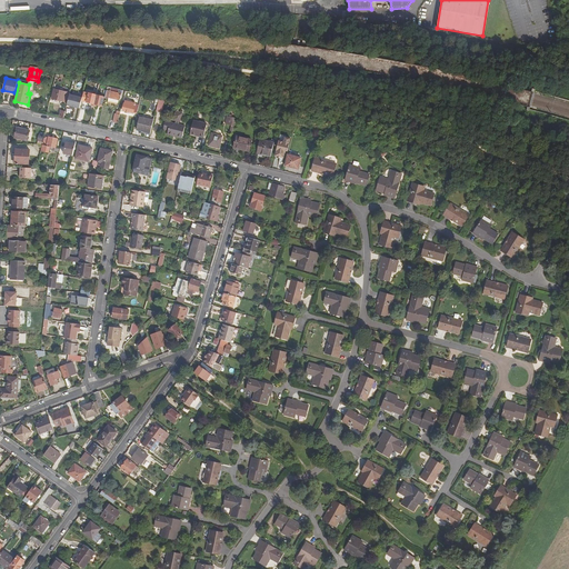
[(120,90),(112,88),(111,91),(107,90),(105,99),(108,99),(108,98),(120,100),(121,93),(119,93),(120,90)]
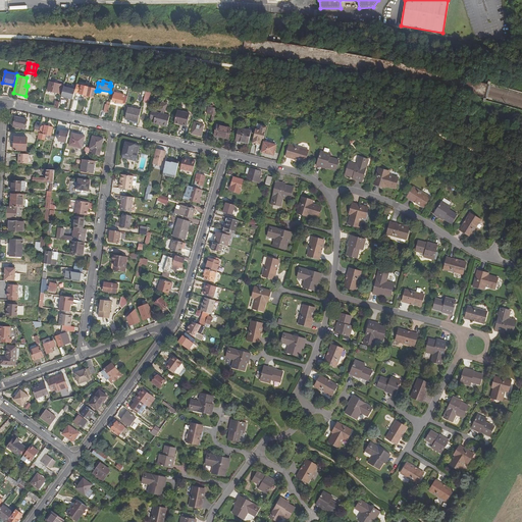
[(62,94),(64,86),(49,83),(48,91),(62,94)]
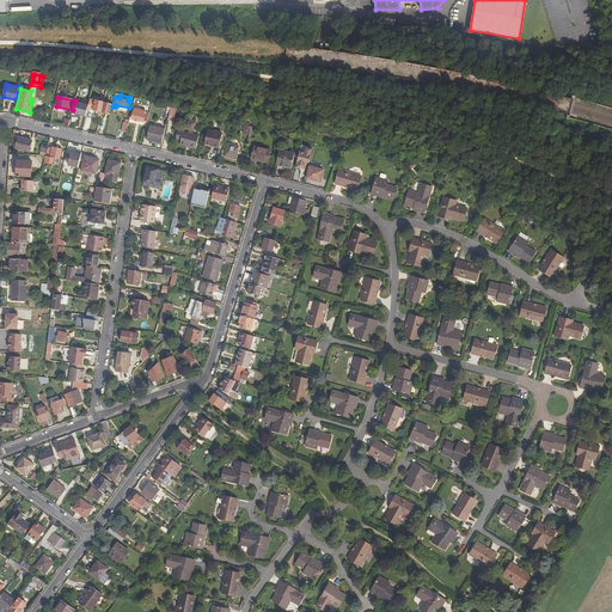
[(89,109),(102,112),(103,103),(104,101),(99,101),(99,102),(91,99),(90,102),(91,102),(89,109)]
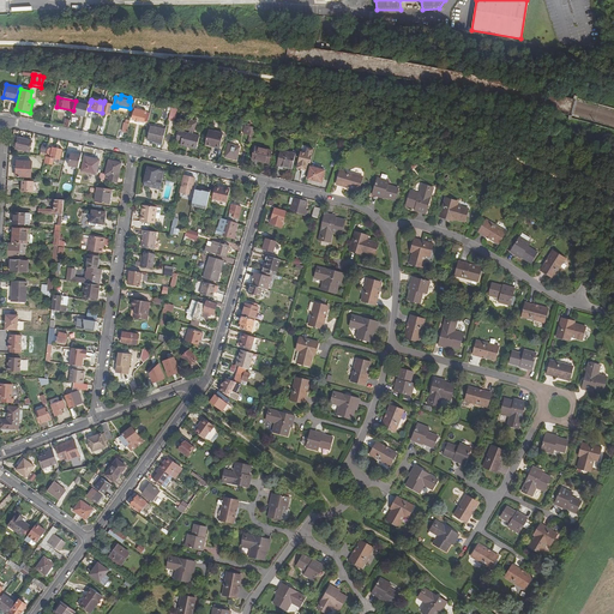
[(152,102),(149,101),(146,110),(134,108),(132,119),(143,121),(144,121),(148,121),(152,102)]
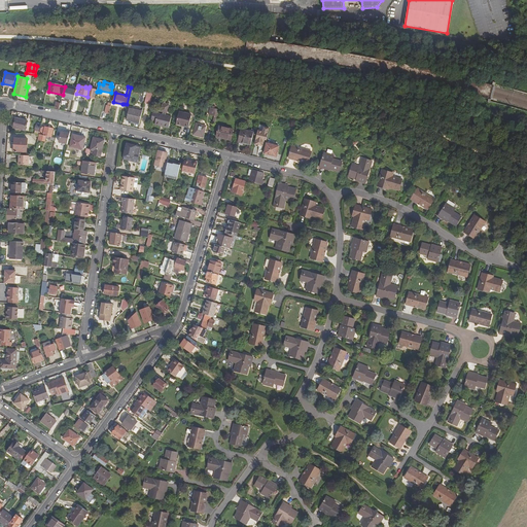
[(76,91),(65,89),(62,98),(74,100),(76,91)]
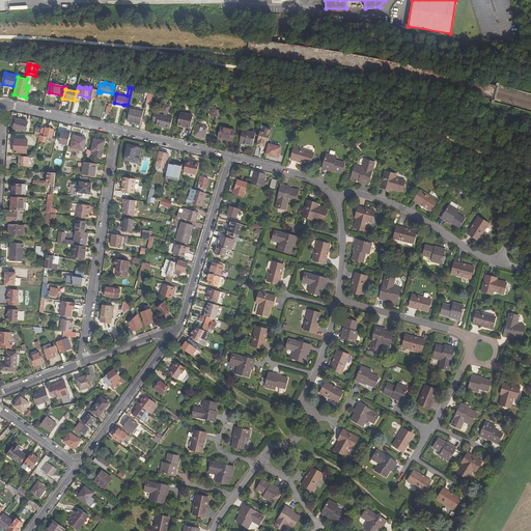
[(89,89),(88,98),(94,99),(96,90),(89,89)]
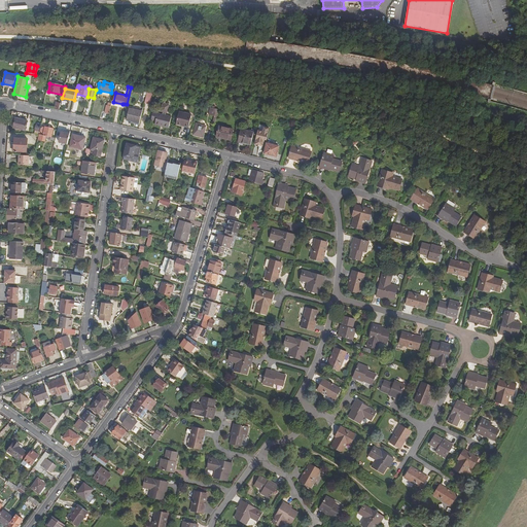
[(215,123),(218,109),(211,107),(209,114),(214,116),(213,123),(215,123)]
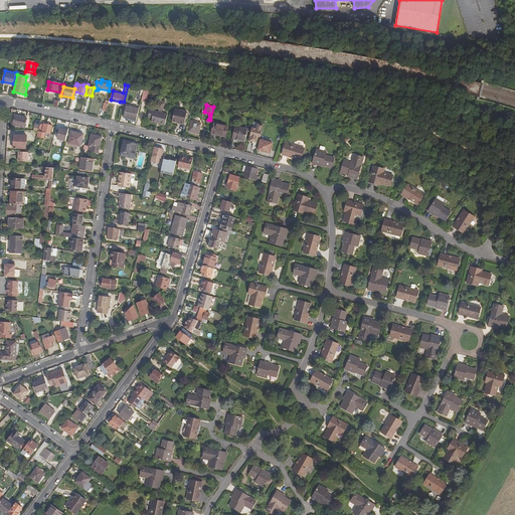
[(136,121),(139,109),(127,106),(124,118),(136,121)]
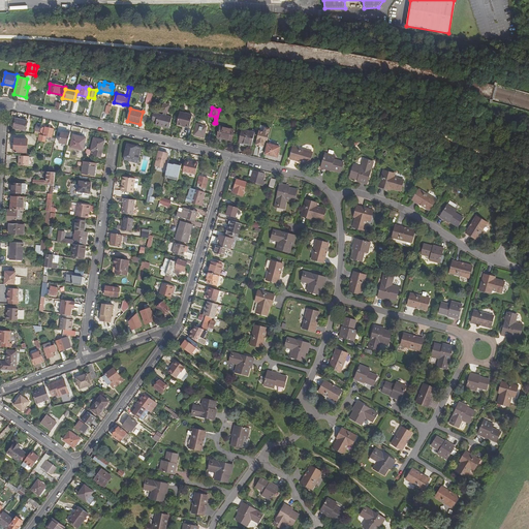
[(189,126),(191,115),(179,112),(177,123),(184,124),(184,125),(189,126)]
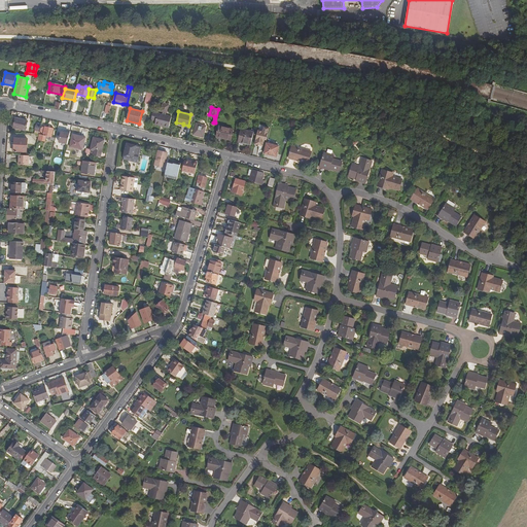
[(168,128),(171,116),(152,112),(150,119),(154,120),(154,125),(160,126),(161,125),(163,126),(163,127),(168,128)]
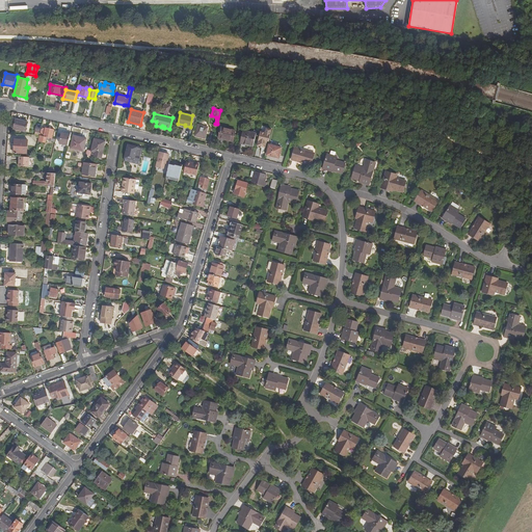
[(25,131),(27,122),(16,118),(14,128),(25,131)]
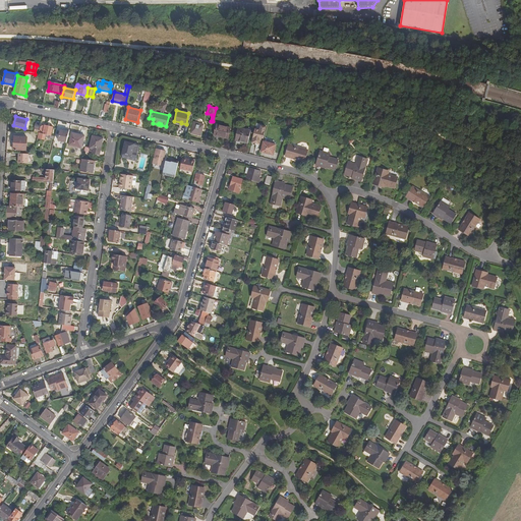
[(200,135),(204,124),(193,122),(191,132),(200,135)]
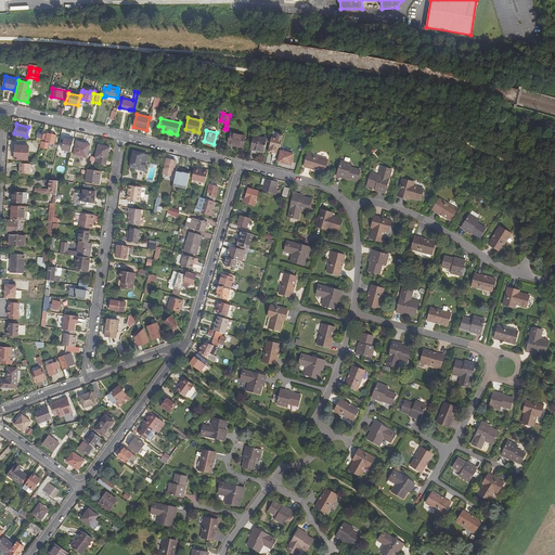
[(242,147),(243,143),(245,136),(231,132),(228,143),(233,145),(242,147)]
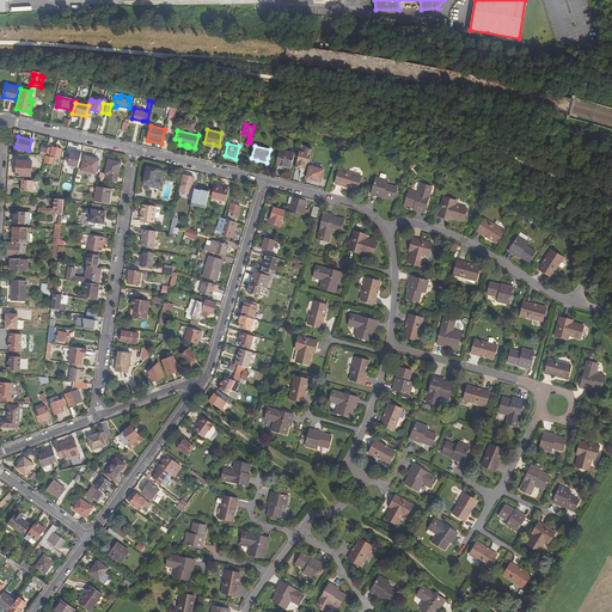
[(59,159),(61,150),(51,147),(49,157),(53,158),(53,160),(57,161),(59,159)]
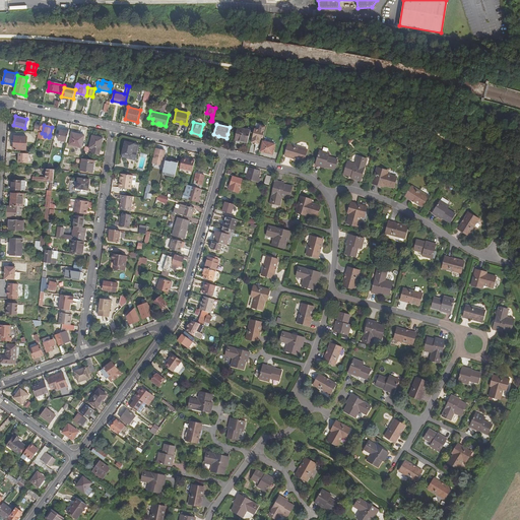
[(248,142),(251,130),(239,127),(236,139),(248,142)]
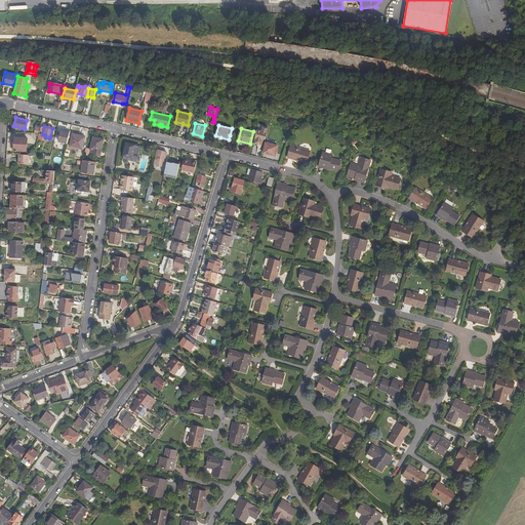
[(67,143),(70,133),(61,131),(58,140),(67,143)]
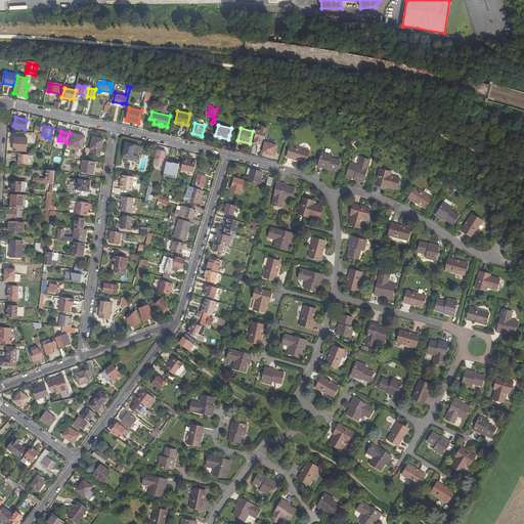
[(82,148),(85,136),(73,133),(70,145),(82,148)]
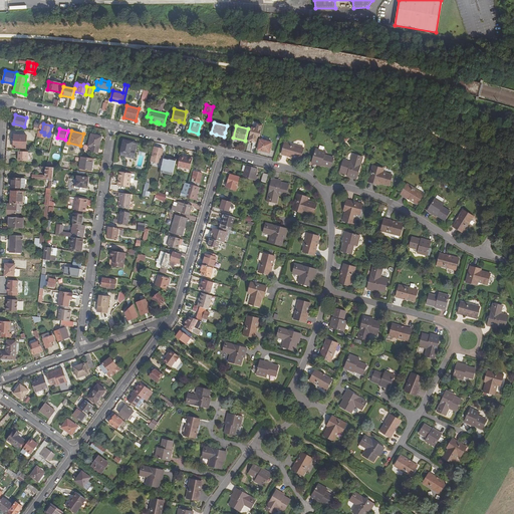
[(98,148),(100,137),(90,134),(87,146),(98,148)]
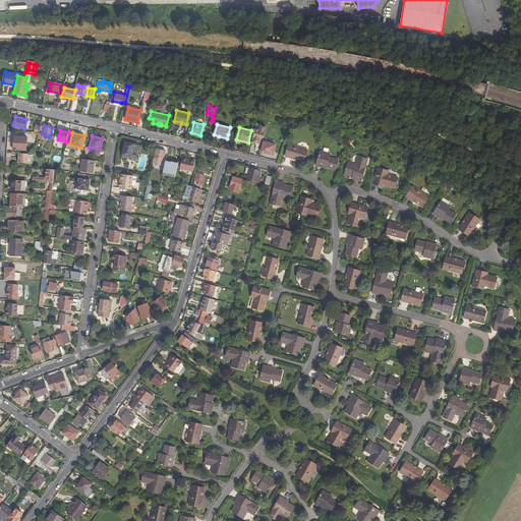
[(26,151),(27,137),(14,136),(13,150),(26,151)]
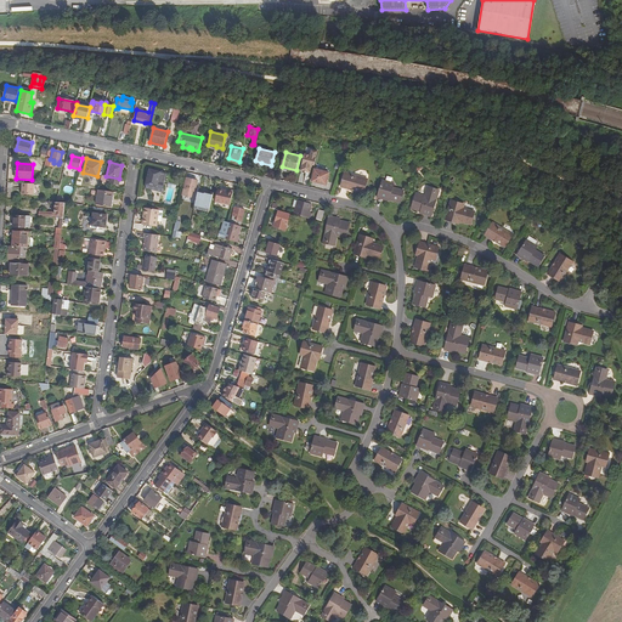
[(160,202),(167,174),(163,173),(160,181),(158,181),(160,171),(150,169),(146,187),(156,190),(153,199),(160,202)]
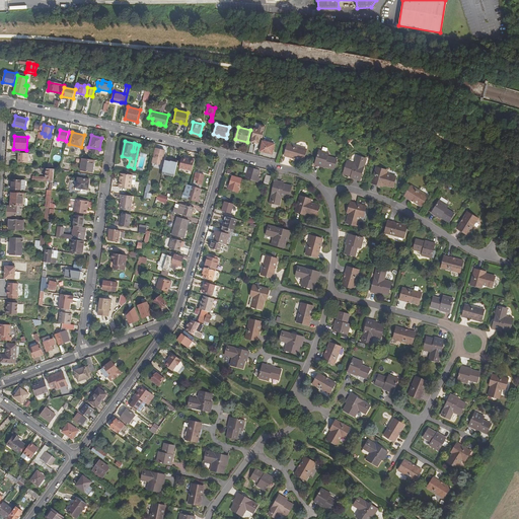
[(272,153),(274,144),(264,141),(261,151),(272,153)]
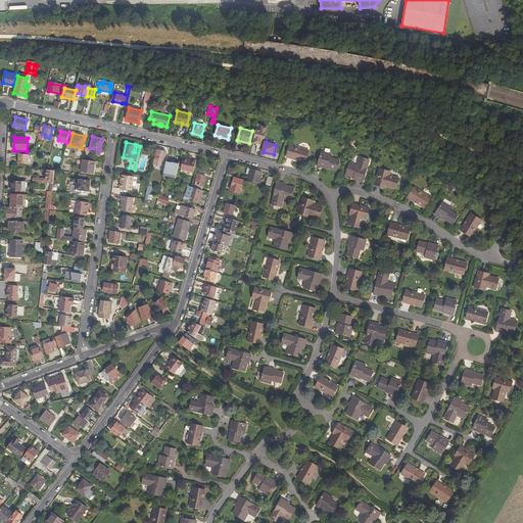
[(305,161),(310,149),(290,144),(287,155),(305,161)]
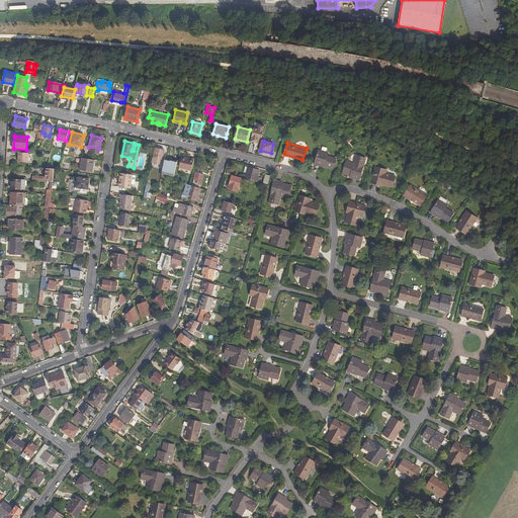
[(162,159),(164,150),(156,148),(154,156),(153,156),(152,162),(159,164),(160,159),(162,159)]
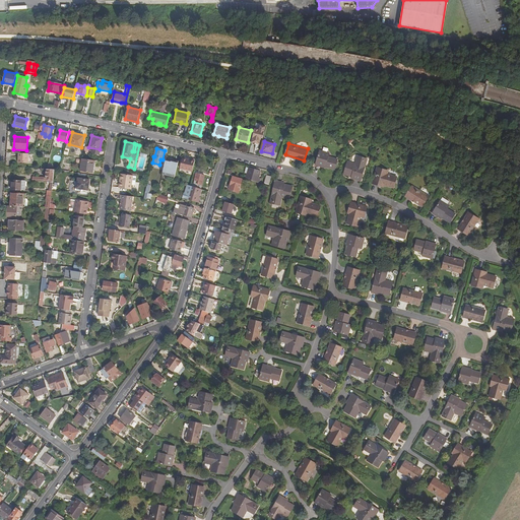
[(325,153),(326,150),(320,148),(316,163),(324,165),(325,164),(334,167),(336,156),(327,154),(325,153)]
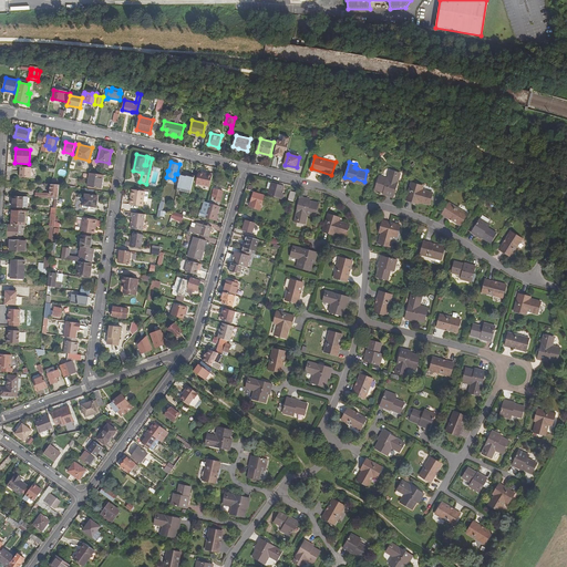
[(30,167),(23,166),(20,166),(19,177),(30,177),(30,167)]
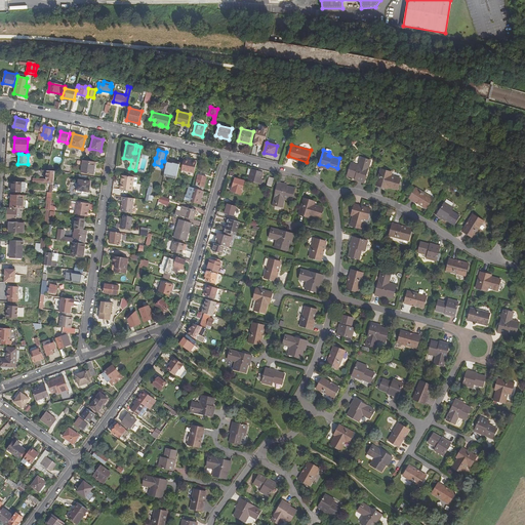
[(367,163),(369,158),(360,156),(358,164),(351,162),(347,173),(356,176),(358,177),(358,179),(365,182),(370,164),(367,163)]
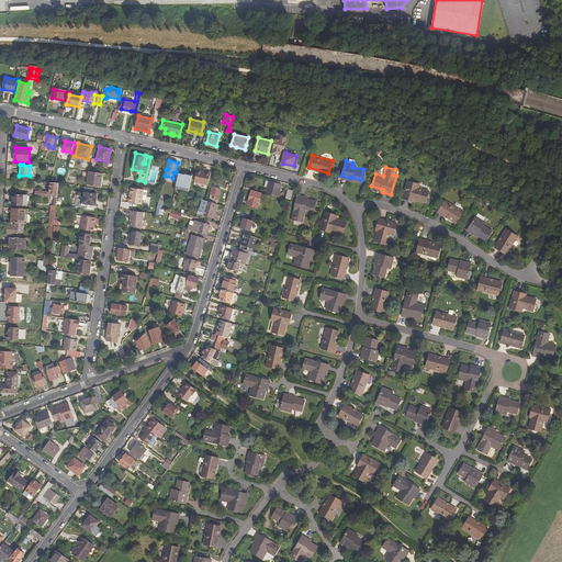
[(208,184),(211,173),(205,172),(204,173),(203,172),(202,171),(199,170),(198,171),(197,171),(194,181),(208,184)]
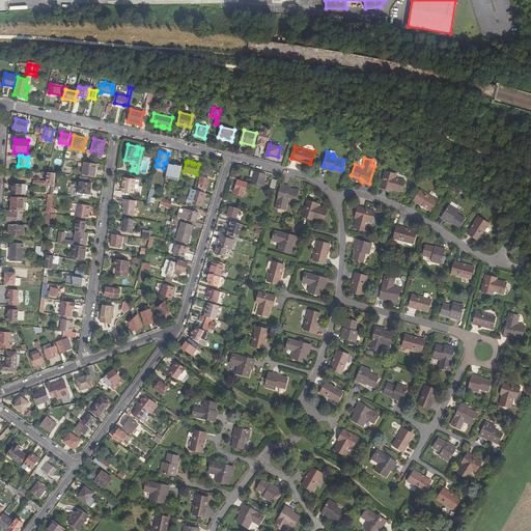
[(94,175),(96,164),(83,162),(81,173),(94,175)]
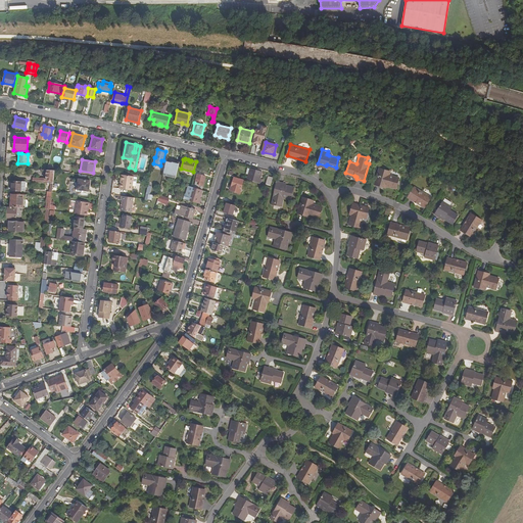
[(170,173),(176,175),(179,163),(172,161),(172,162),(167,161),(163,173),(170,174),(170,173)]
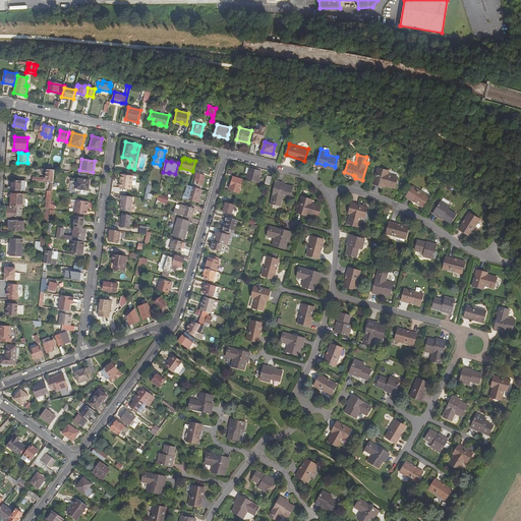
[(384,182),(388,183),(396,186),(399,176),(395,175),(395,176),(389,175),(390,170),(380,166),(374,181),(384,184),(384,182)]
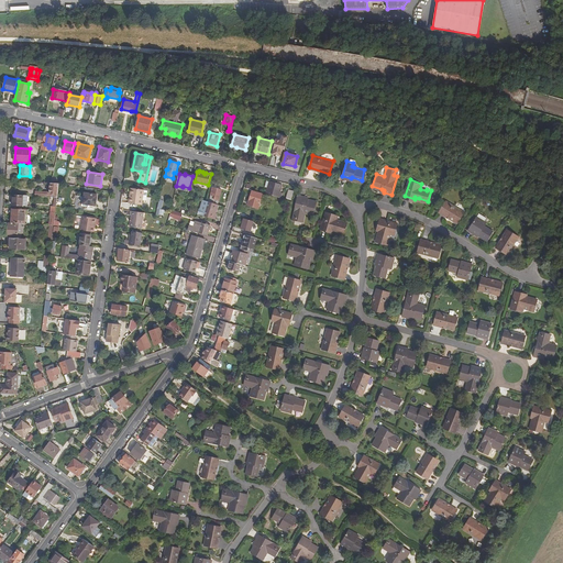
[(266,194),(282,197),(283,192),(280,192),(283,185),(272,181),(269,187),(268,187),(266,194)]
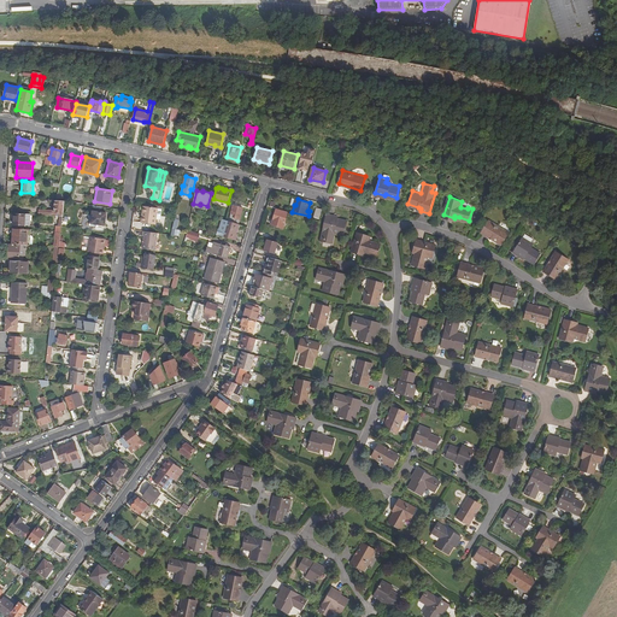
[(59,216),(63,217),(64,201),(56,200),(53,210),(39,210),(37,215),(54,216),(56,212),(58,212),(58,215),(60,215),(59,216)]
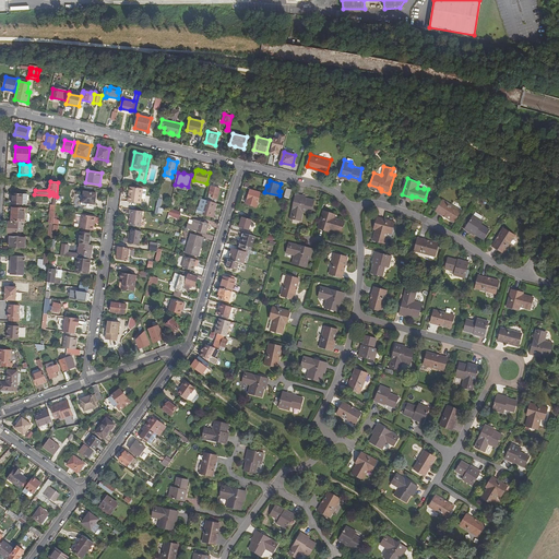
[(217,199),(219,188),(211,186),(209,197),(217,199)]
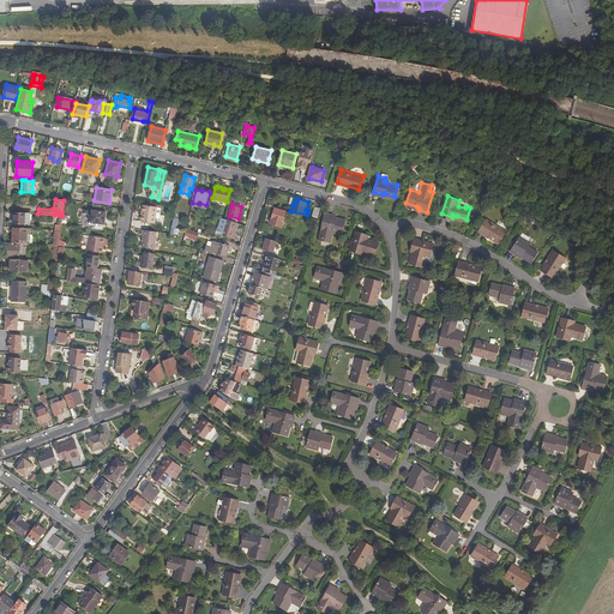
[(144,212),(143,221),(154,222),(155,217),(160,218),(161,208),(143,205),(142,211),(144,212)]
